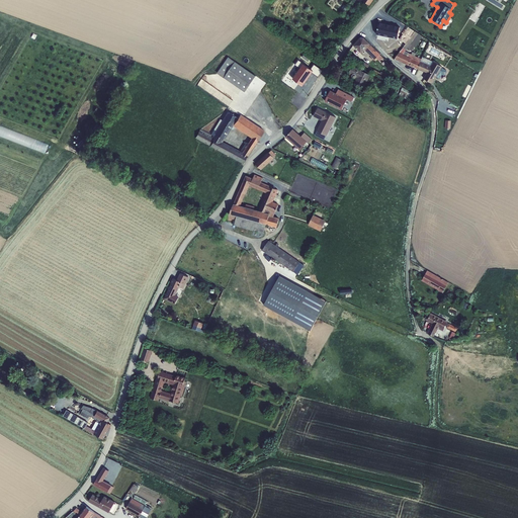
[(401,25),(377,21),(374,33),(399,38),(401,25)]
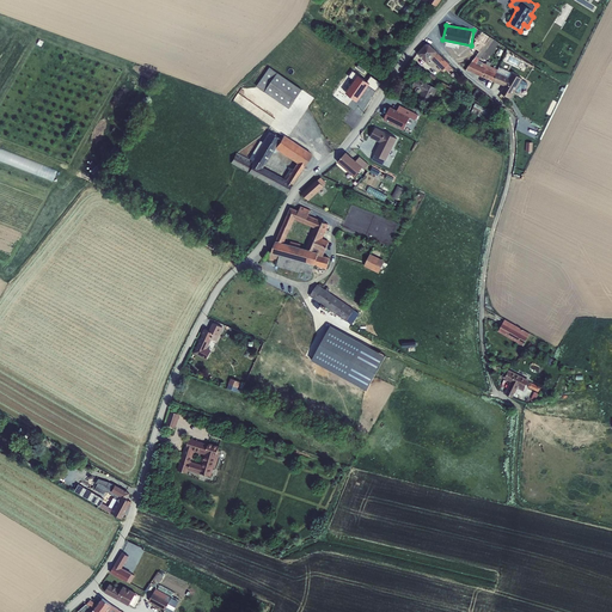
[(494,81),(497,69),(490,66),(491,63),(487,61),(485,65),(483,63),(478,60),(481,60),(482,56),(484,57),(487,54),(490,56),(499,43),(494,41),(490,38),(481,32),(458,65),(465,71),(466,69),(482,78),(494,81)]
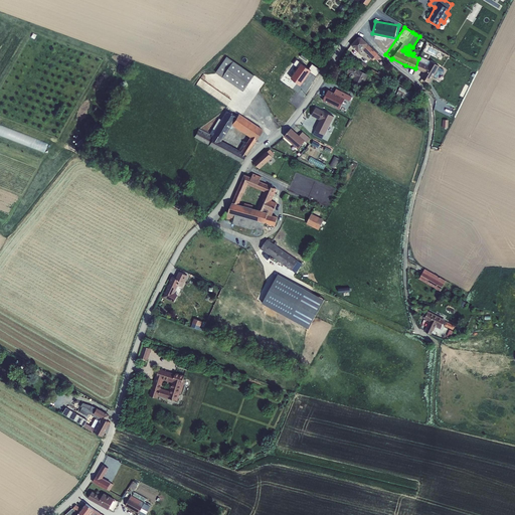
[(358,37),(350,45),(358,53),(362,49),(368,55),(368,54),(371,57),(372,59),(374,57),(377,61),(381,57),(368,44),(368,43),(361,37),(358,37)]
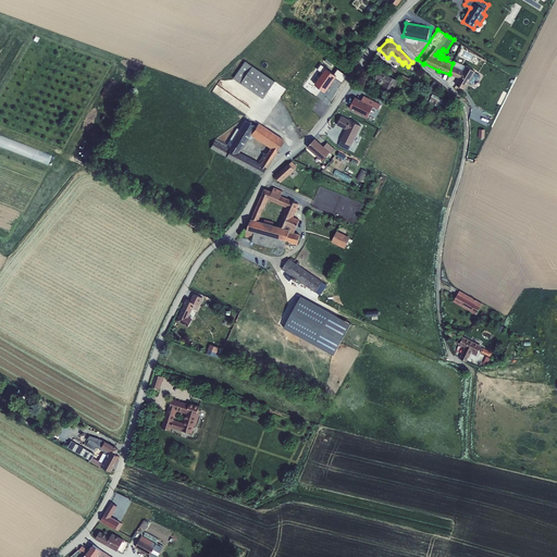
[(283,103),(289,93),(245,61),(233,78),(240,84),(235,91),(258,107),(267,93),(283,103)]
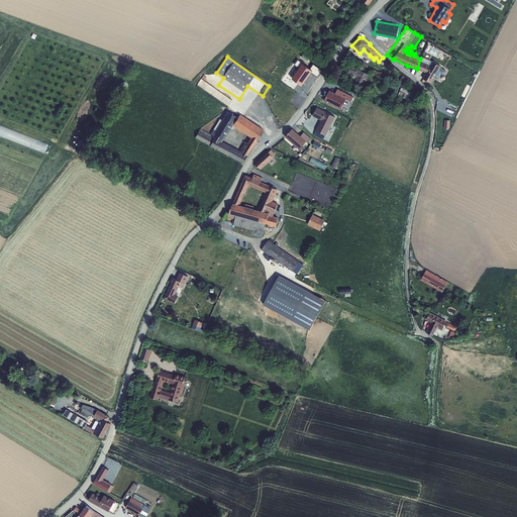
[(419,62),(417,69),(426,73),(423,79),(431,83),(441,67),(433,62),(431,62),(431,61),(421,57),(420,59),(419,62)]
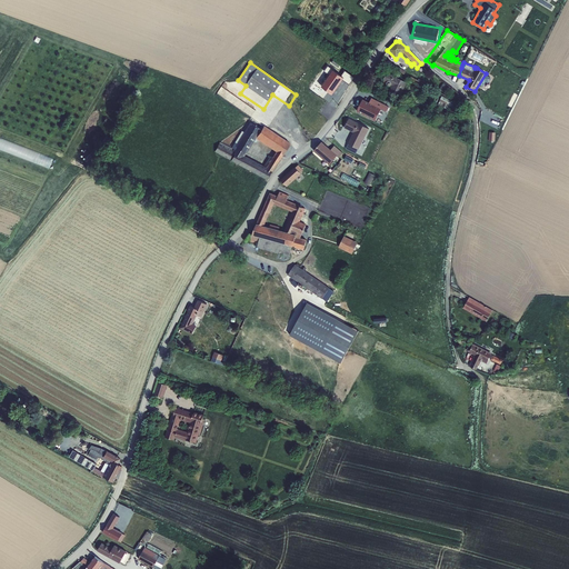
[(350,85),(356,78),(343,69),(340,73),(335,70),(323,87),(331,92),(341,78),(350,85)]
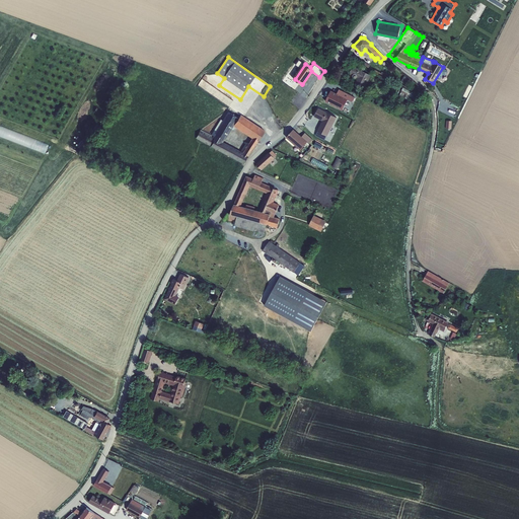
[(361,70),(353,66),(349,74),(353,75),(353,76),(353,77),(354,78),(355,78),(356,78),(357,78),(354,83),(364,88),(371,75),(361,70)]
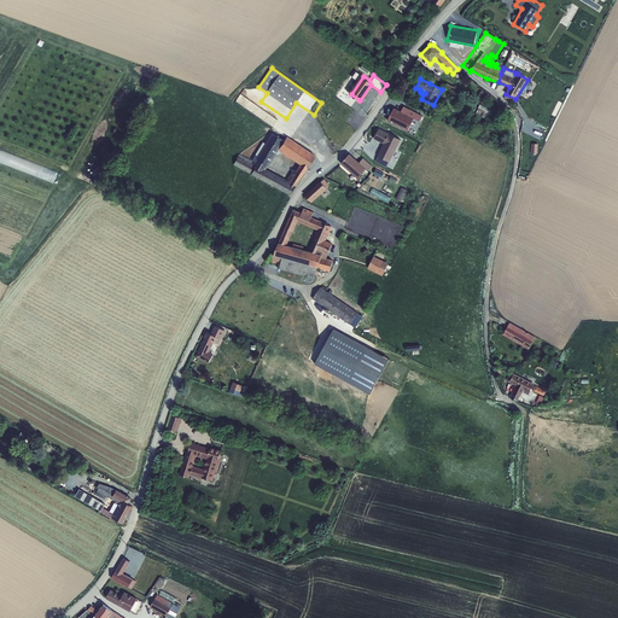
[(491,122),(494,123),(496,120),(497,117),(501,120),(502,117),(499,115),(499,114),(481,104),(477,110),(478,110),(476,114),(479,116),(481,111),(484,114),(482,117),(485,118),(488,115),(493,118),(491,122)]
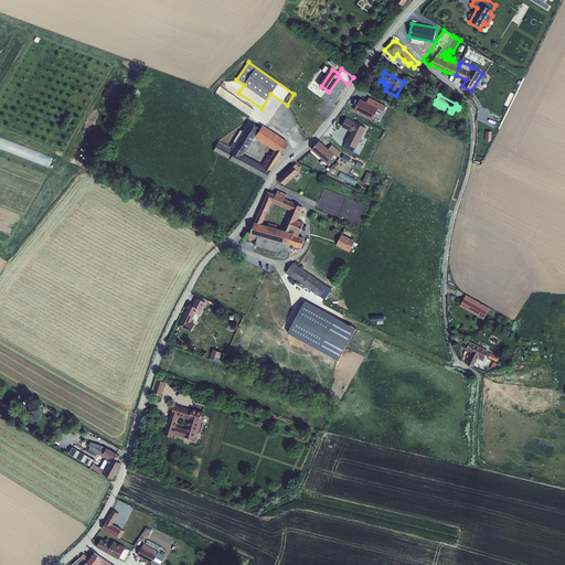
[(384,110),(386,105),(369,96),(366,100),(360,97),(353,109),(372,119),(377,107),(384,110)]
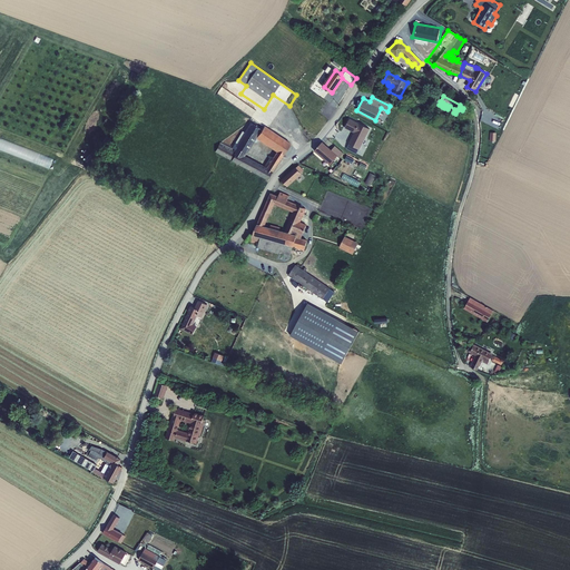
[(349,145),(346,149),(356,155),(359,149),(360,149),(370,129),(350,118),(345,128),(353,133),(347,144),(349,145)]
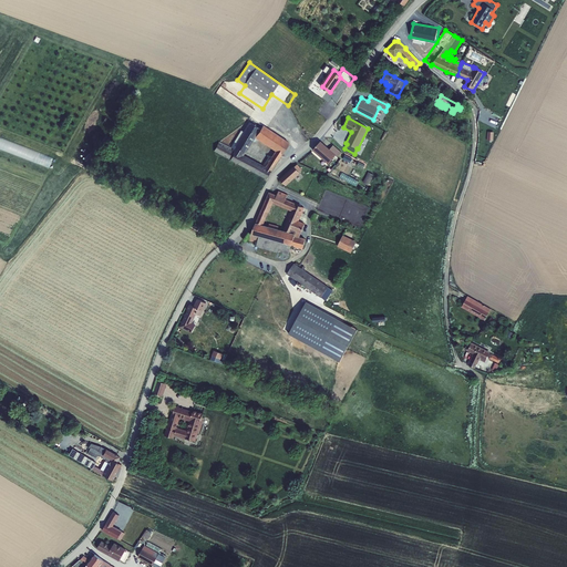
[(233,148),(219,142),(214,152),(230,160),(229,161),(265,178),(270,171),(281,154),(289,143),(263,125),(260,130),(248,122),(243,132),(240,131),(234,142),(232,147),(233,148)]
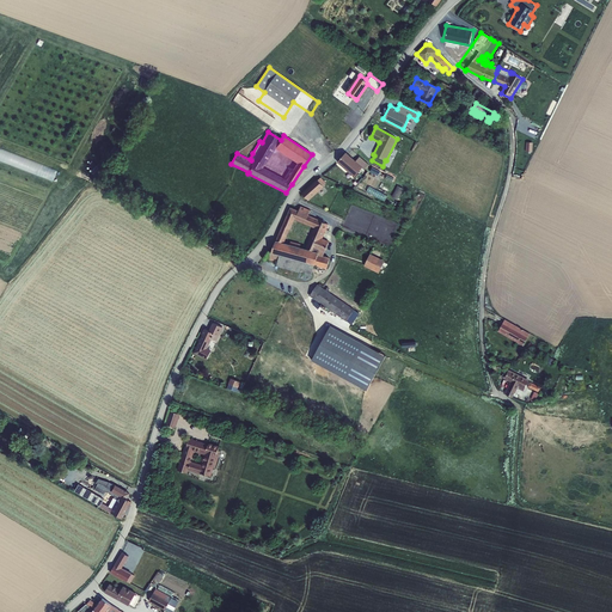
[(0,160),(44,175),(48,164),(0,150),(0,160)]
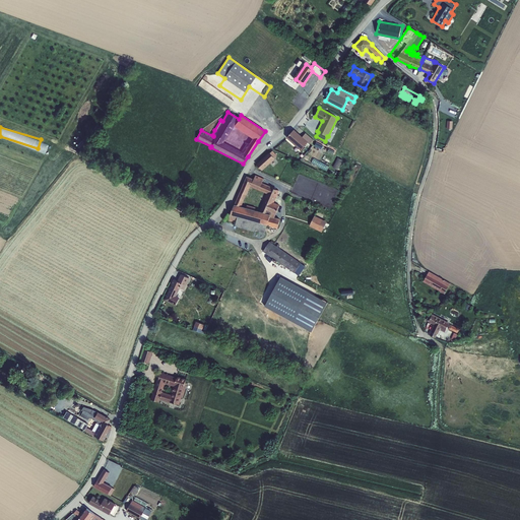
[(301,136),(294,130),(286,138),(295,145),(294,146),(299,150),(300,149),(302,150),(309,143),(310,144),(314,140),(306,133),(305,134),(304,133),(301,136)]
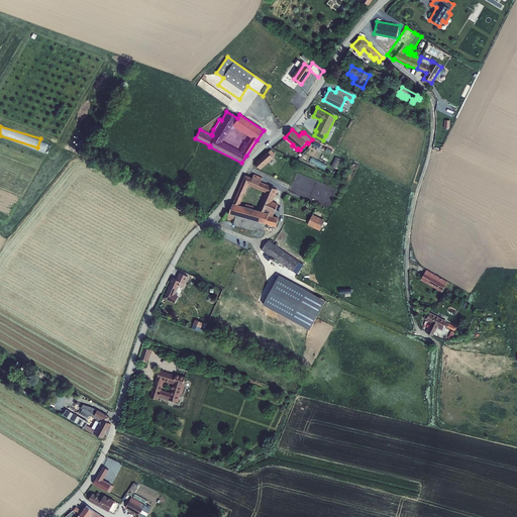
[(261,169),(277,153),(271,147),(255,163),(261,169)]
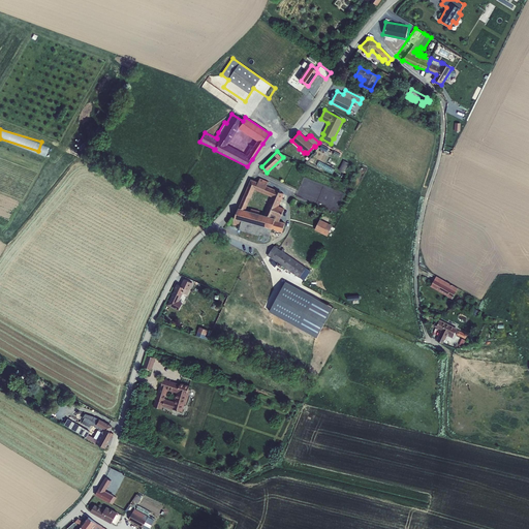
[(348,163),(344,160),(339,169),(343,173),(348,163)]
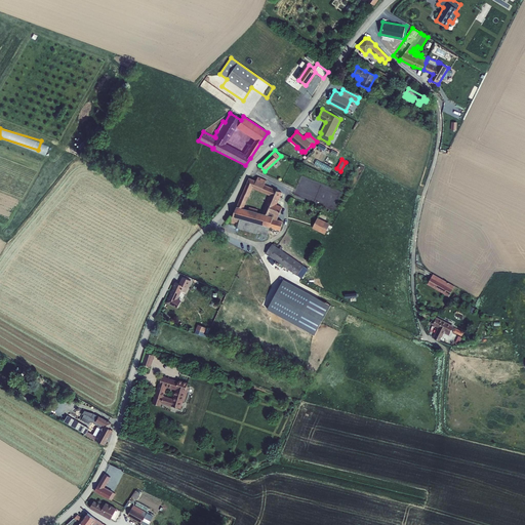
[(324,162),(322,167),(330,171),(333,167),(324,162)]
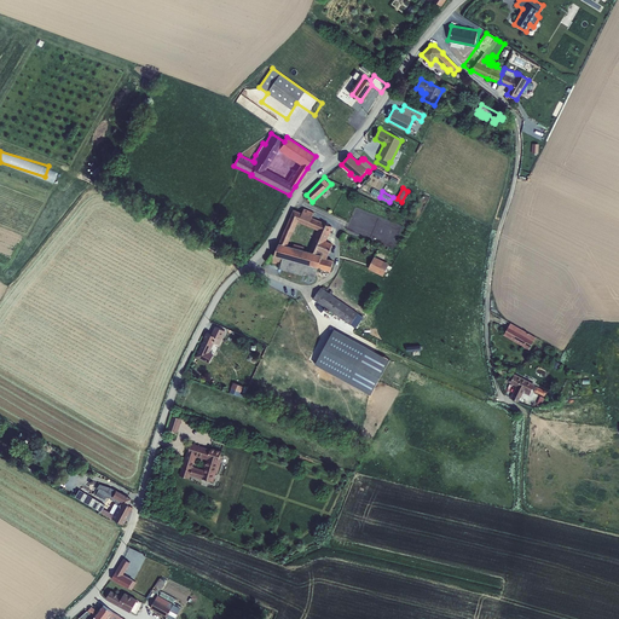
[(312,218),(313,214),(304,209),(302,213),(294,209),(273,255),(271,255),(267,261),(281,265),(279,268),(314,279),(318,267),(319,268),(319,270),(330,272),(334,260),(327,259),(333,244),(327,242),(333,227),(330,226),(331,223),(327,219),(324,223),(312,218)]
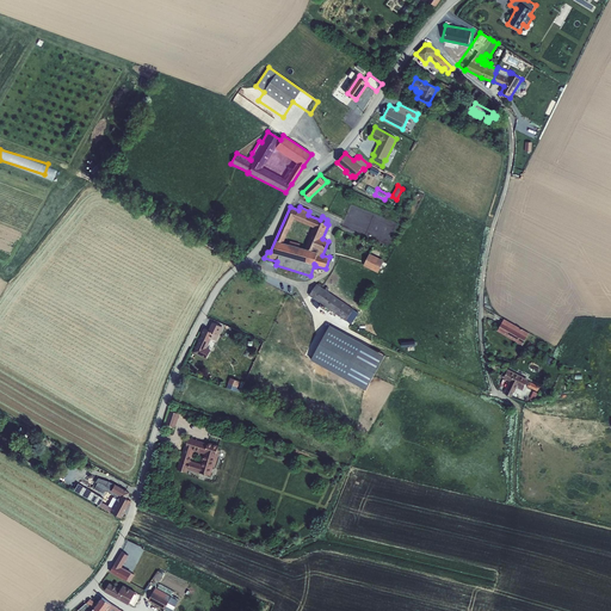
[(380,271),(384,258),(369,252),(364,265),(380,271)]
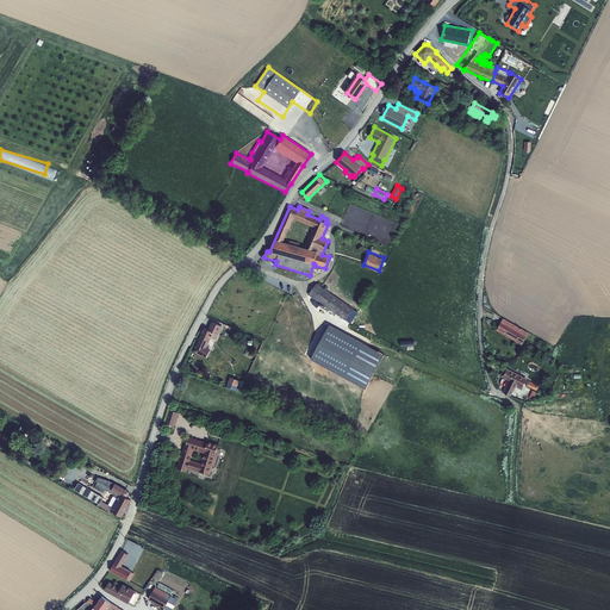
[(317,284),(316,284),(309,296),(350,323),(358,311),(353,309),(327,291),(328,287),(327,286),(324,288),(321,286),(322,285),(318,282),(317,284)]
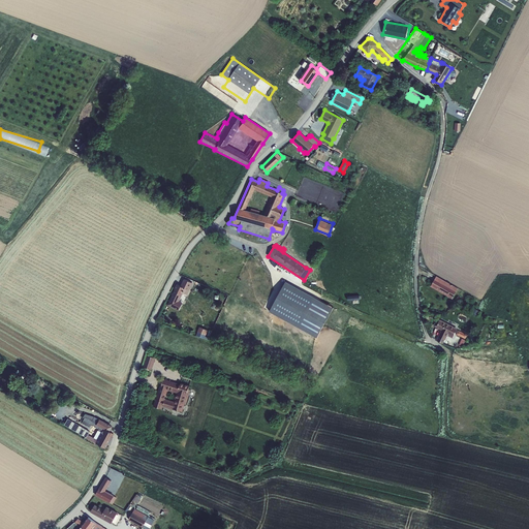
[(192,283),(184,279),(180,286),(176,284),(174,289),(176,289),(168,305),(179,310),(182,303),(179,302),(183,293),(187,296),(189,291),(192,283)]
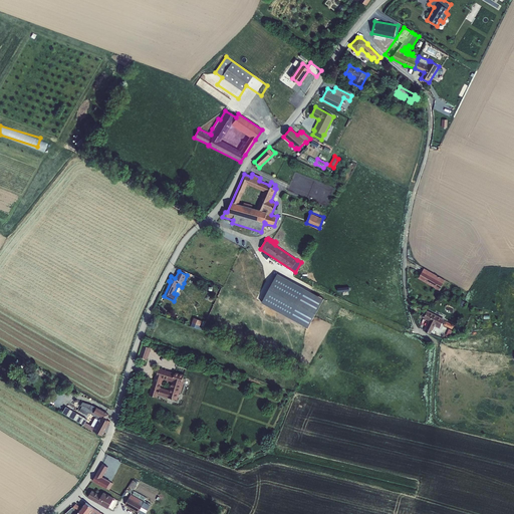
[(323,299),(277,274),(262,303),(308,328),(323,299)]
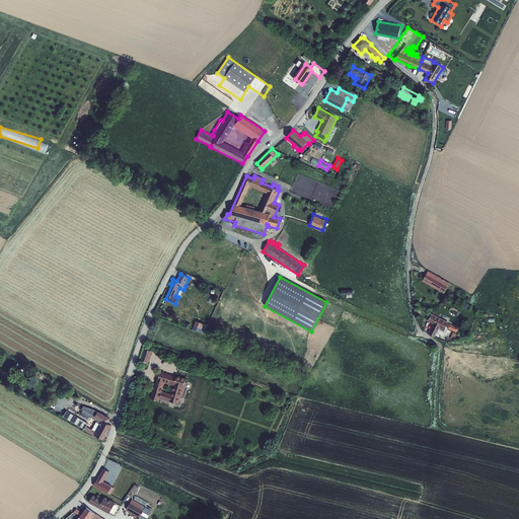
[(446,328),(449,320),(432,312),(428,321),(432,322),(428,332),(436,337),(439,328),(444,330),(441,338),(448,341),(452,330),(446,328)]
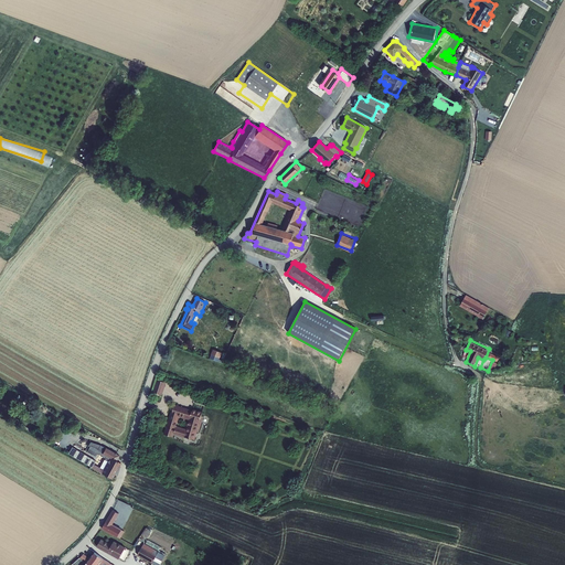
[(211,354),(210,359),(224,361),(225,352),(222,351),(221,356),(211,354)]
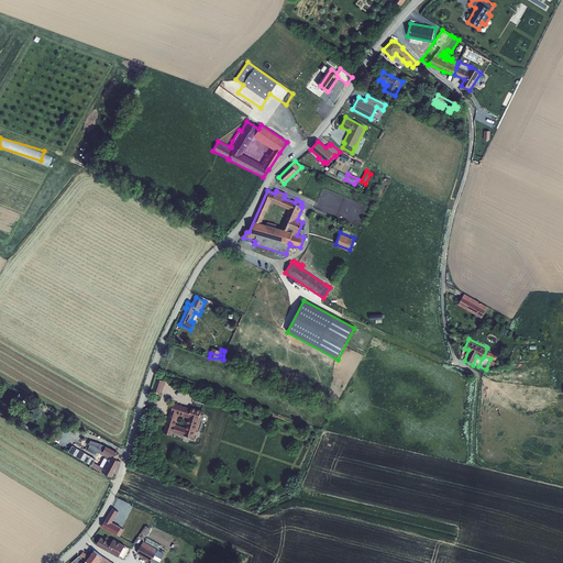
[(159,379),(156,378),(153,390),(162,393),(165,381),(159,379)]
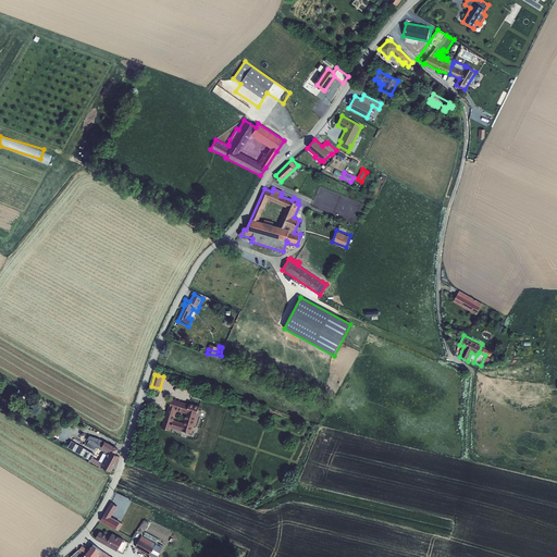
[(190,403),(189,405),(172,399),(171,405),(170,404),(162,429),(170,431),(172,428),(192,434),(195,425),(196,425),(200,411),(198,410),(200,406),(190,403)]
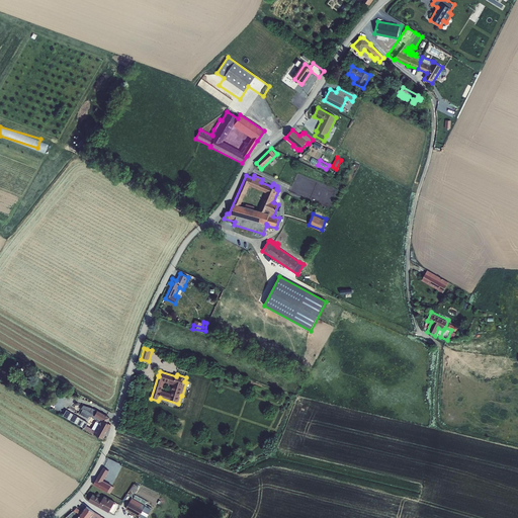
[(100,422),(101,420),(94,416),(97,410),(92,408),(83,406),(80,409),(76,416),(73,414),(72,414),(66,410),(63,416),(93,434),(99,423),(95,421),(91,428),(86,425),(89,419),(90,417),(100,422)]
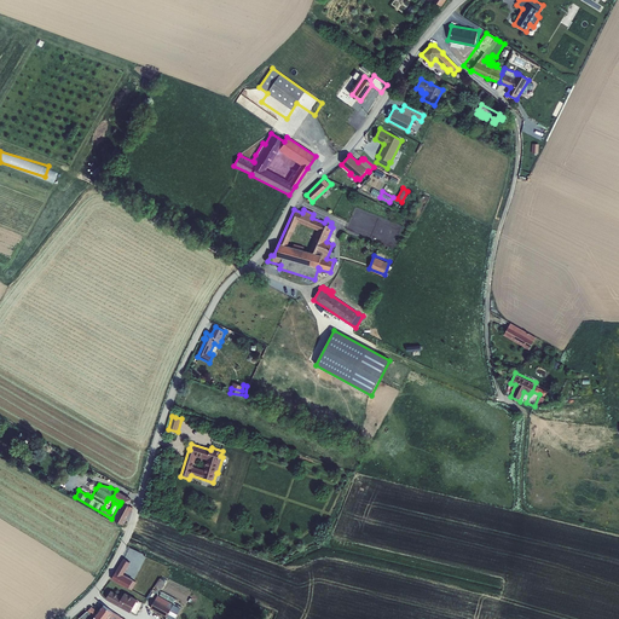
[(123,525),(132,507),(127,504),(131,498),(116,490),(113,497),(121,502),(120,504),(119,505),(111,519),(123,525)]
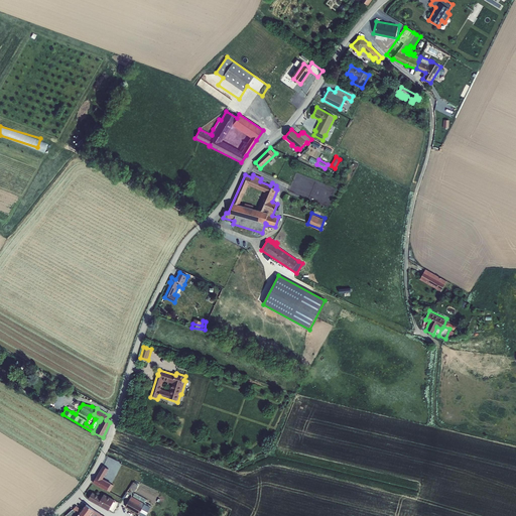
[(111,491),(115,484),(104,479),(109,468),(102,464),(93,482),(111,491)]
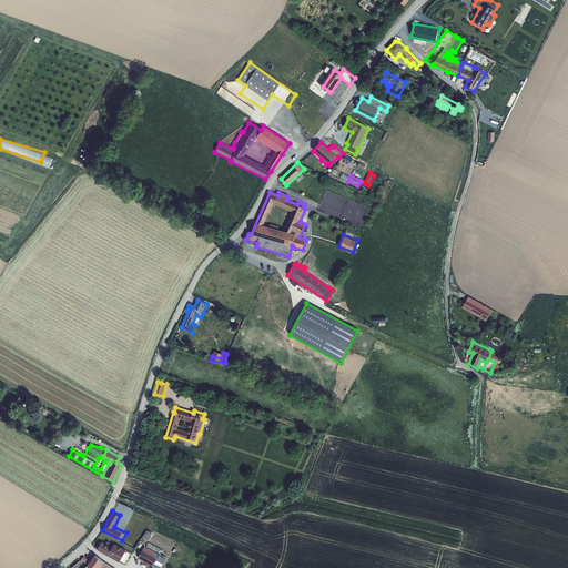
[(114,543),(112,546),(102,540),(98,549),(119,560),(125,549),(114,543)]
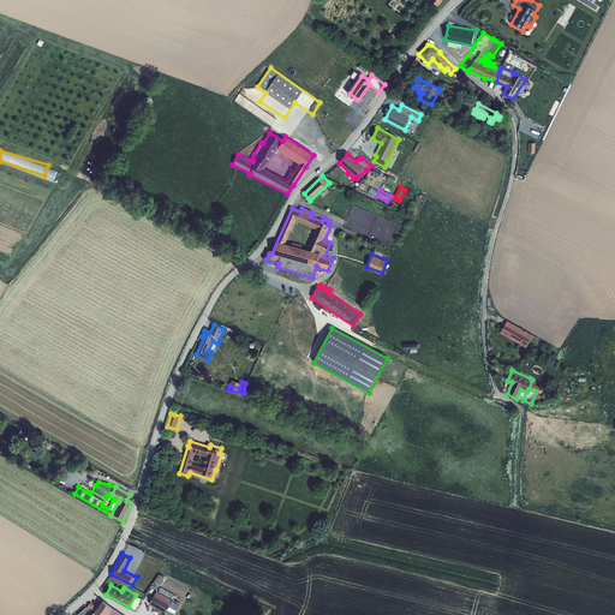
[(150,603),(172,614),(174,614),(180,603),(156,590),(150,603)]
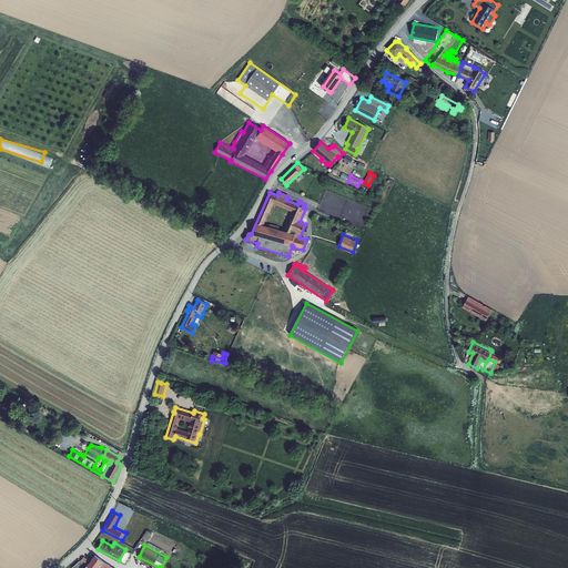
[(112,567),(113,566),(93,554),(83,567),(112,567)]
